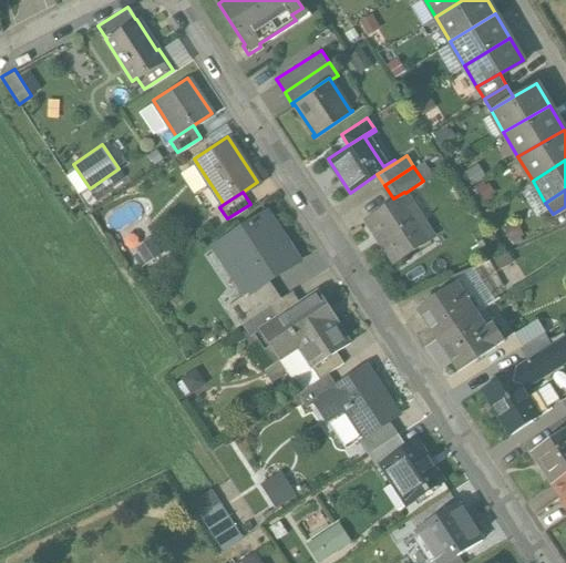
[(405,193),(404,192),(393,198),(366,216),(394,259),(433,234),(405,193)]
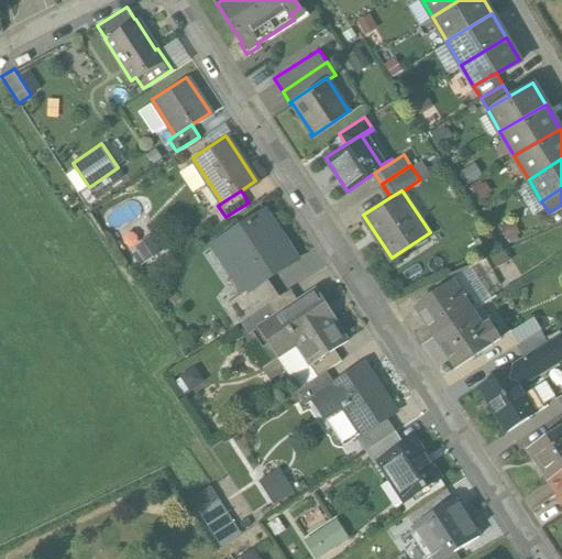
[(264,208),(207,243),(239,289),(243,289),(245,288),(246,288),(266,275),(295,256),(264,208)]
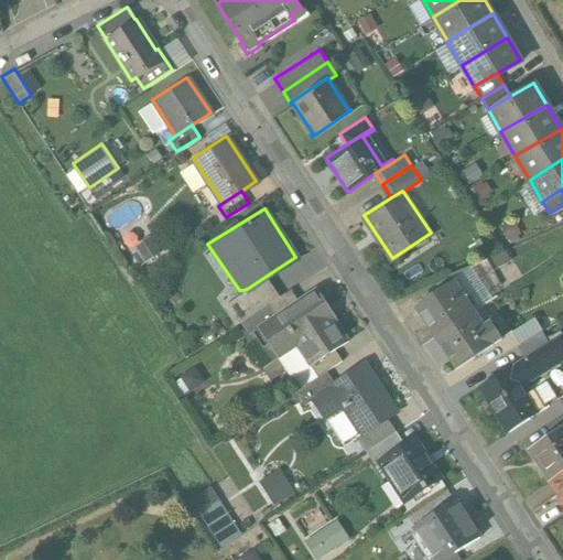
[(245,318),(279,295),(267,276),(247,289),(246,289),(244,290),(222,304),(235,324),(245,318)]
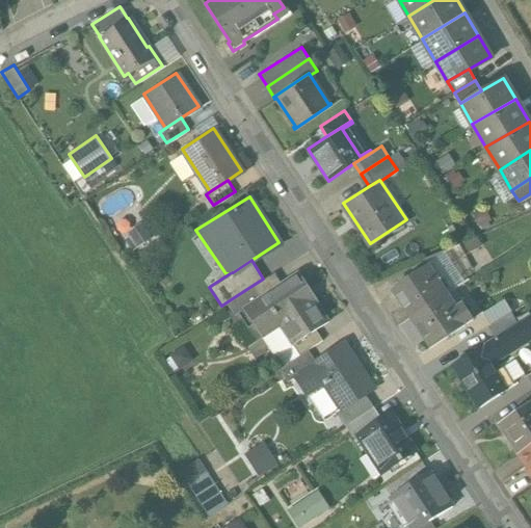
[(429,264),(392,289),(409,316),(445,292),(447,291),(429,264)]
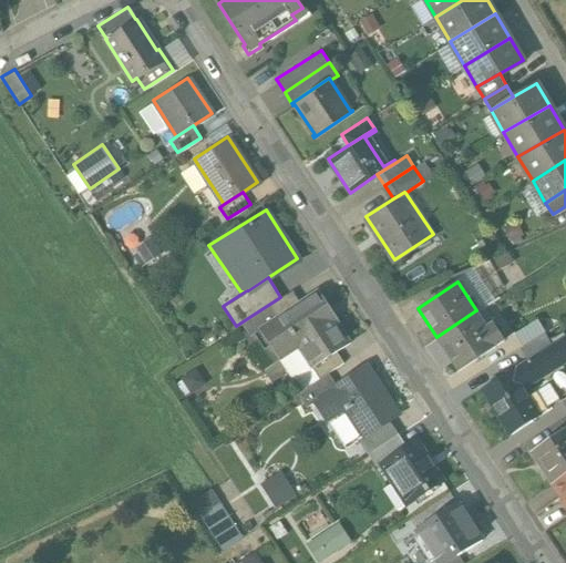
[(350,341),(327,306),(329,305),(318,287),(299,299),(258,326),(259,326),(279,358),(299,347),(311,366),(336,350),(350,341)]
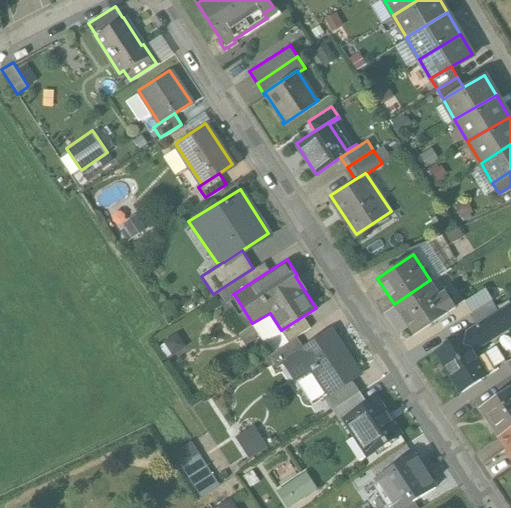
[(234,294),(233,294),(270,270),(264,261),(253,268),(222,288),(228,298),(234,294)]
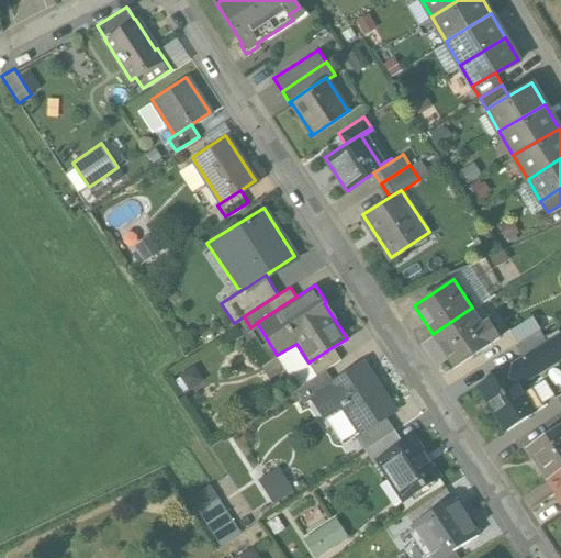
[(470,309),(433,334),(455,365),(501,336),(490,319),(481,325),(470,309)]
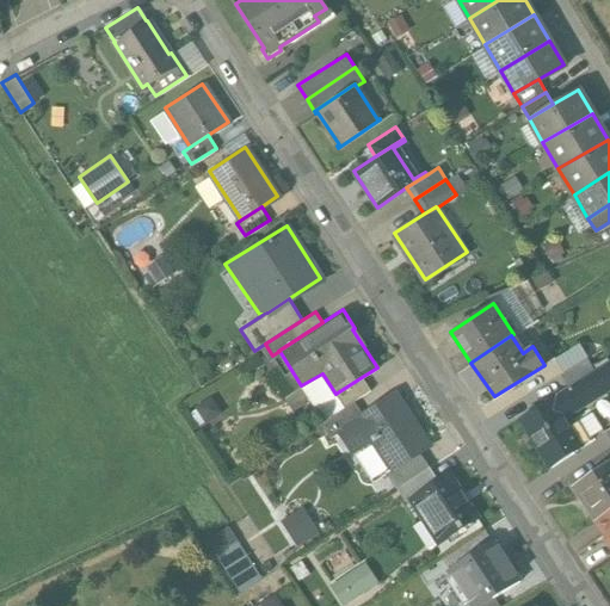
[(579,342),(554,358),(562,371),(586,357),(587,356),(579,342)]
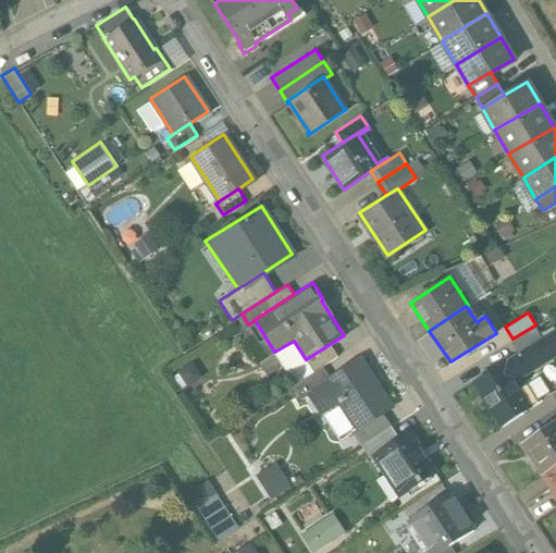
[(534,326),(513,339),(510,340),(519,353),(542,339),(534,326)]
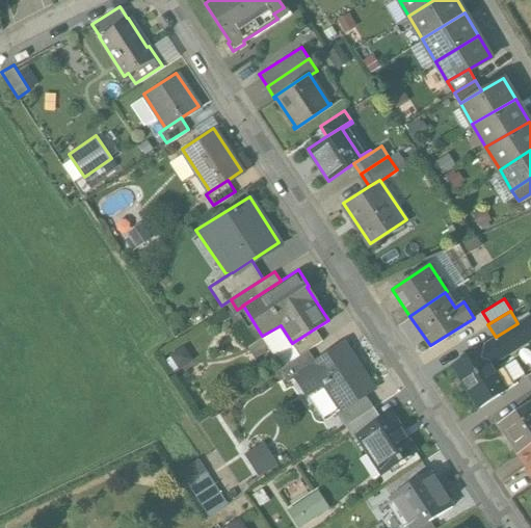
[(530,315),(518,323),(529,341),(530,339),(530,315)]
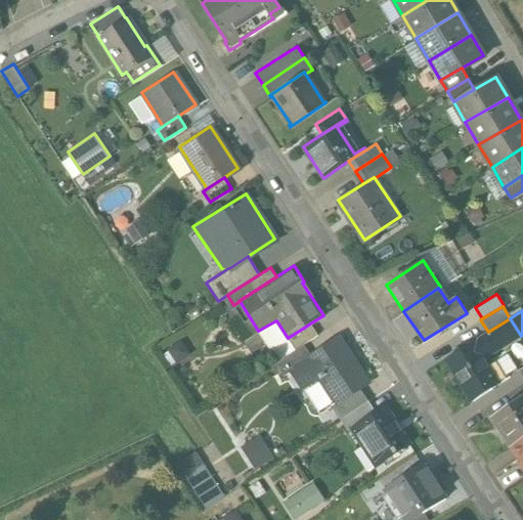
[(521,336),(510,318),(488,332),(480,337),(487,347),(496,342),(500,348),(521,336)]
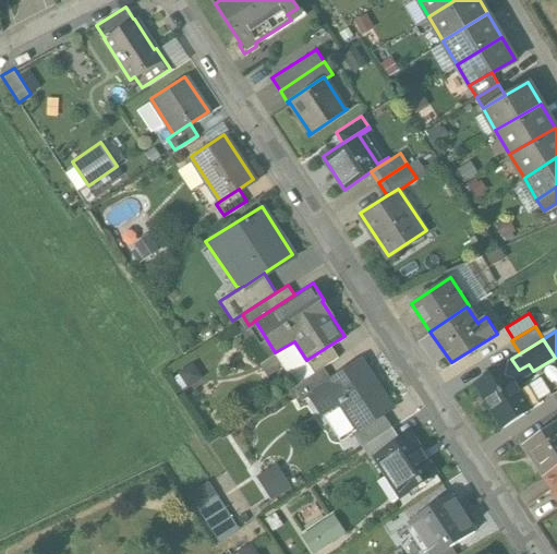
[(275,352),(295,384),(322,366),(338,356),(330,345),(306,360),(294,341),(275,352)]
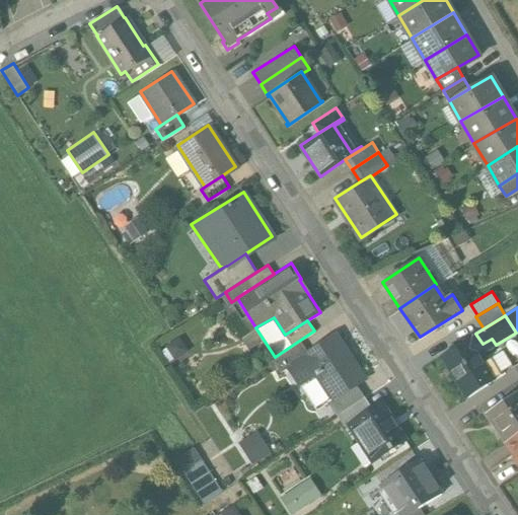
[(345,349),(347,348),(337,332),(306,352),(287,364),(288,366),(299,383),(315,372),(333,397),(356,382),(364,377),(345,349)]
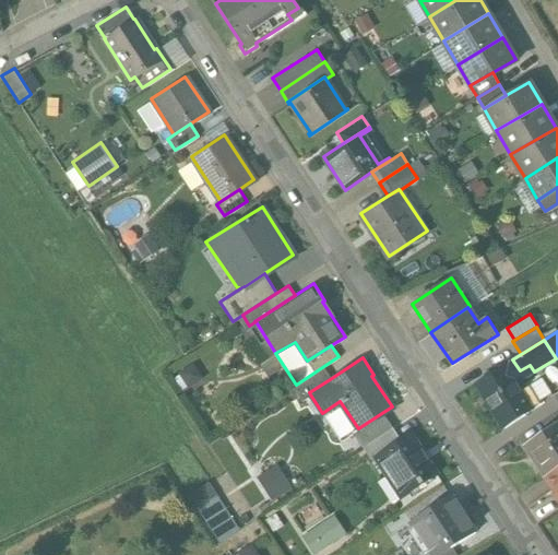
[(533,408),(511,376),(520,370),(512,359),(475,381),(505,426),(533,408)]
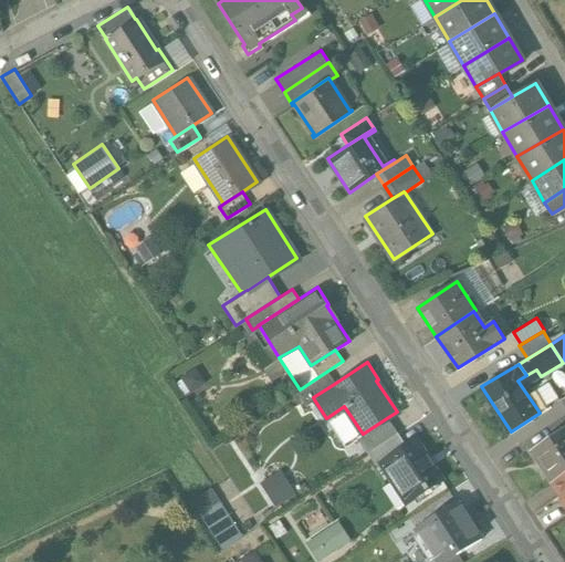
[(314,399),(313,397),(334,384),(326,372),(300,389),(296,391),(305,405),(314,399)]
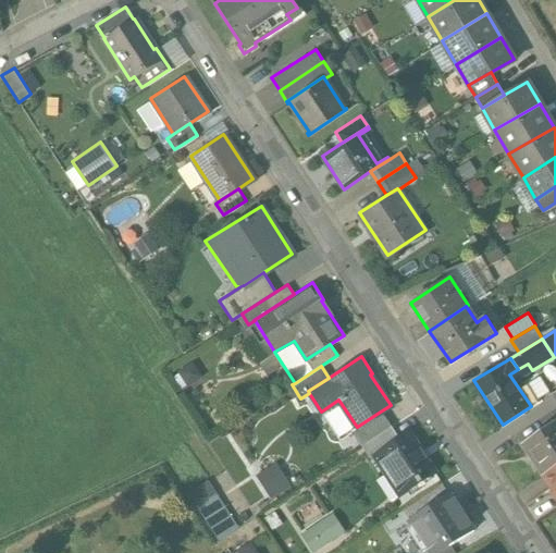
[(368,440),(392,424),(382,410),(357,427),(353,430),(361,444),(368,440)]
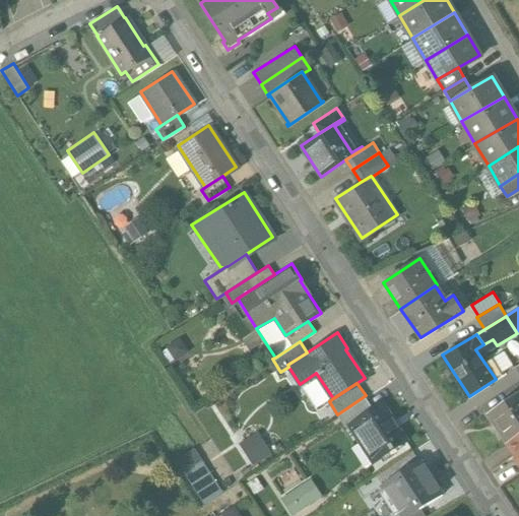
[(518,391),(488,412),(489,414),(490,412),(507,438),(505,439),(506,441),(518,432),(518,391)]
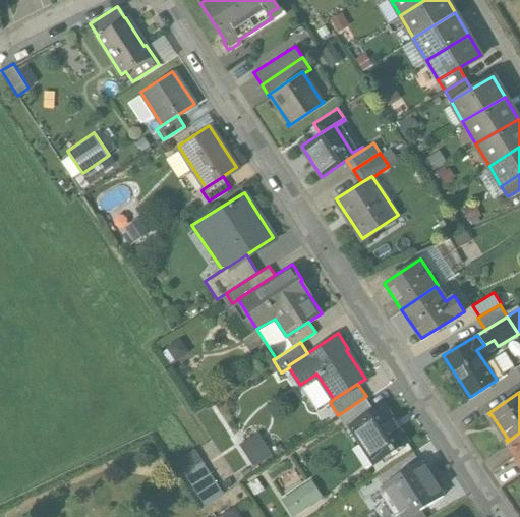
[(344,411),(352,422),(374,408),(366,396),(344,411)]
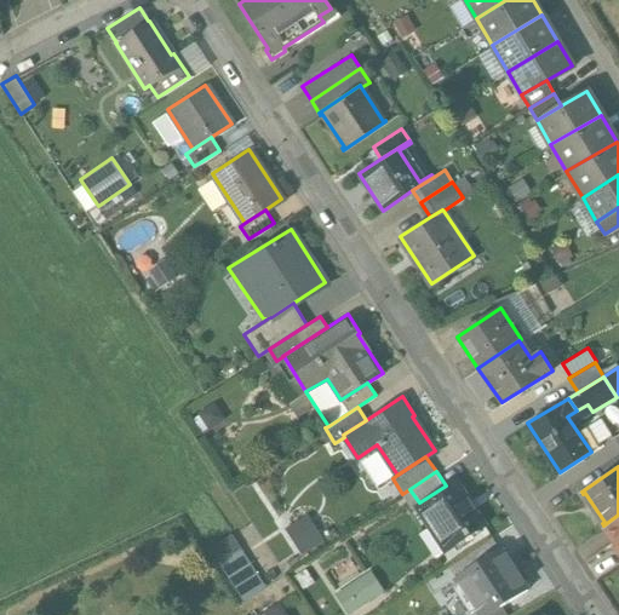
[(485,523),(456,480),(446,486),(419,503),(417,504),(431,524),(439,519),(454,544),(485,523)]
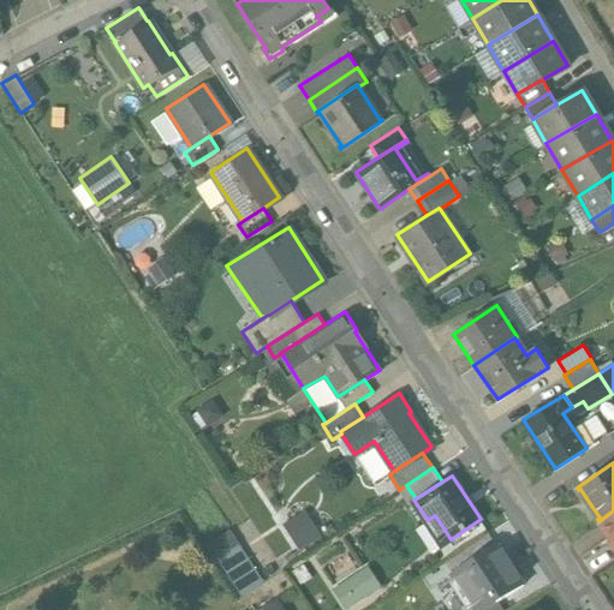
[(304,509),(282,522),(298,549),(320,534),(304,509)]
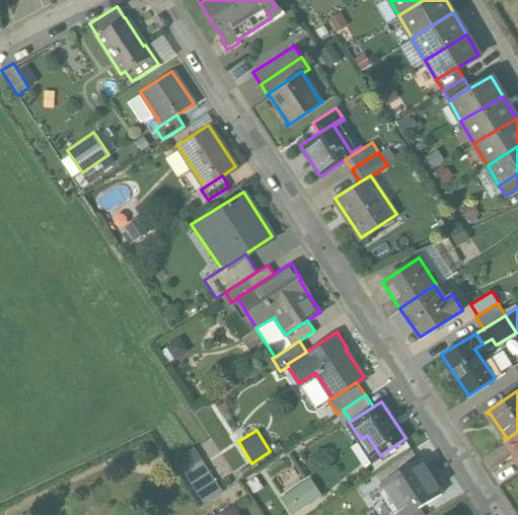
[(517,431),(505,440),(517,459),(517,431)]
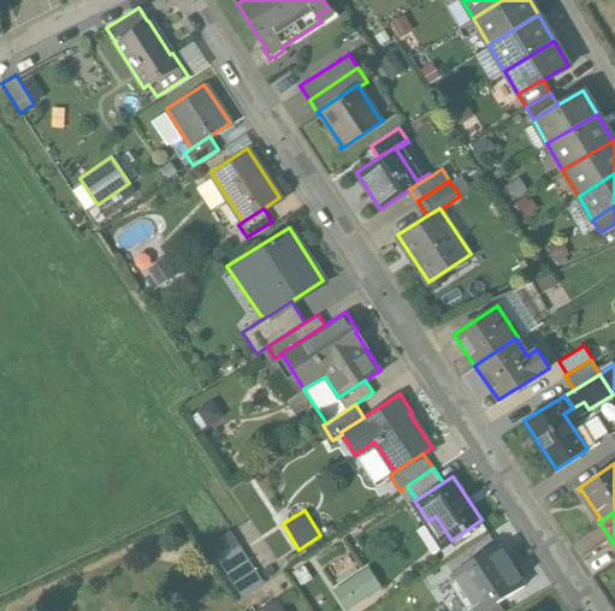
[(249,517),(205,545),(214,559),(217,558),(241,597),(283,571),(249,517)]
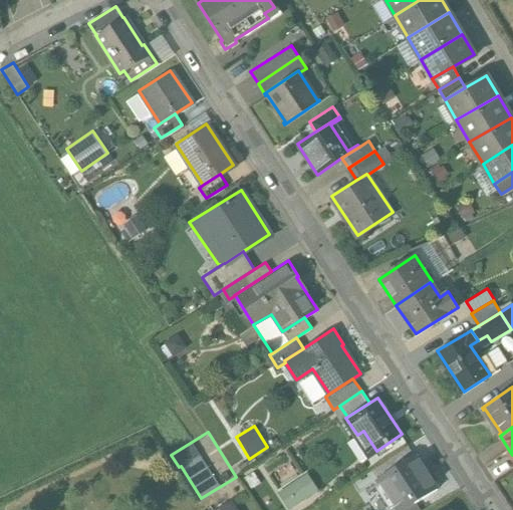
[(414,455),(377,478),(397,507),(398,508),(413,498),(414,501),(416,500),(436,487),(414,455)]
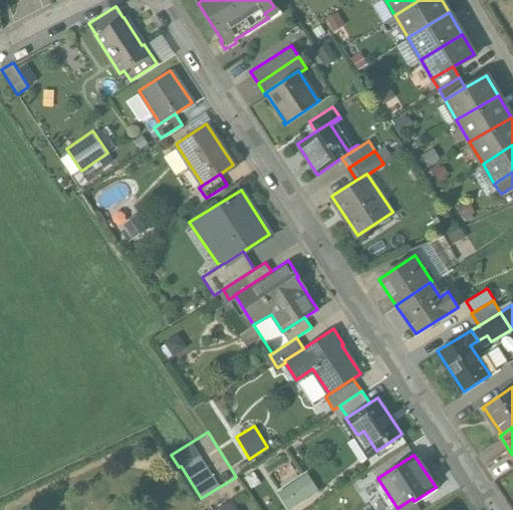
[(306,473),(277,492),(288,508),(317,489),(306,473)]
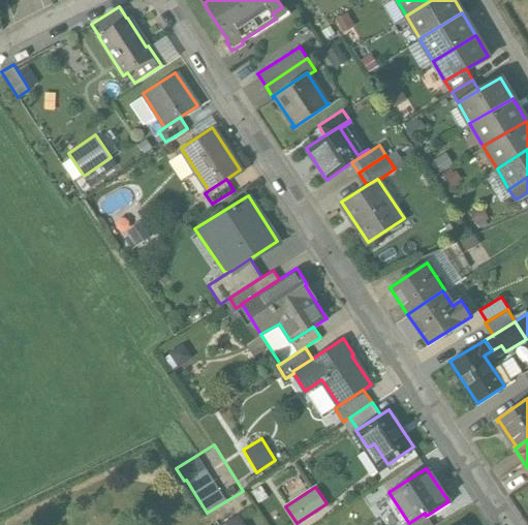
[(426,516),(425,513),(409,523),(408,522),(403,524),(430,524),(432,524),(428,515),(426,516)]
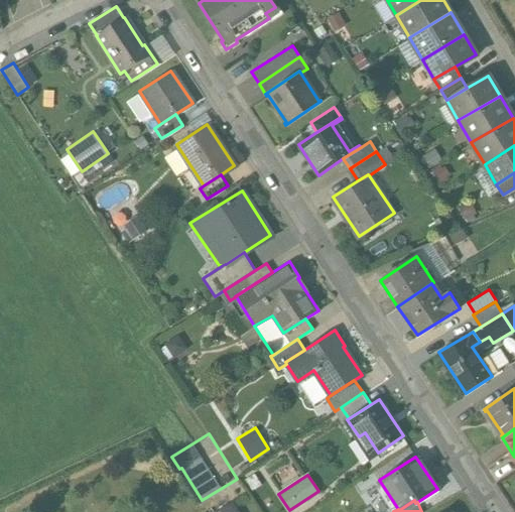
[(238,511),(232,501),(213,511),(238,511)]
